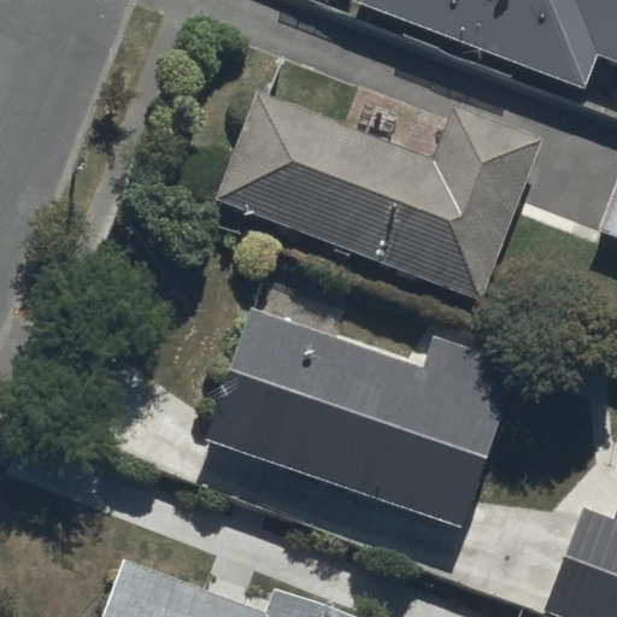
[(616,0),(348,0),(348,1),(583,90),(597,57),(616,64),(616,0)]
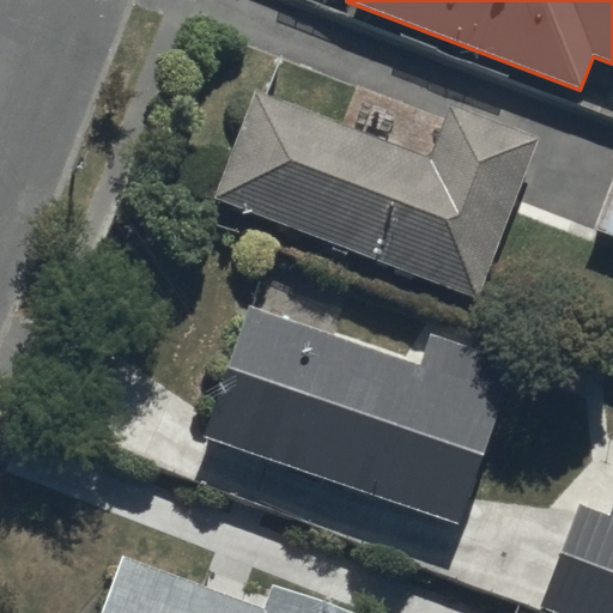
[(253,91),(213,199),(479,297),(536,139),(444,105),(426,155),(253,91)]
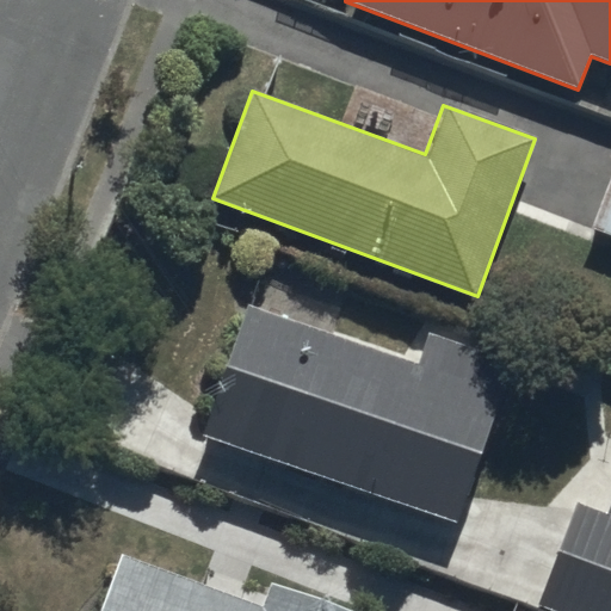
[(610,173),(588,230),(610,238),(610,173)]
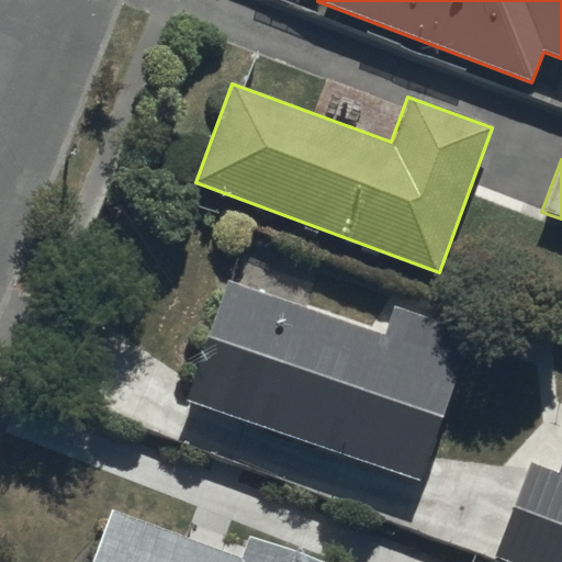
[(227,277),(184,398),(420,482),(472,336),(393,308),(385,332),(227,277)]
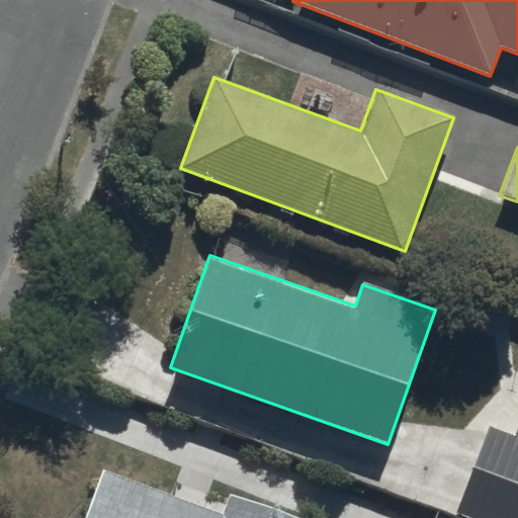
[(517,517),(517,434),(490,423),(454,512),(468,517),(517,517)]
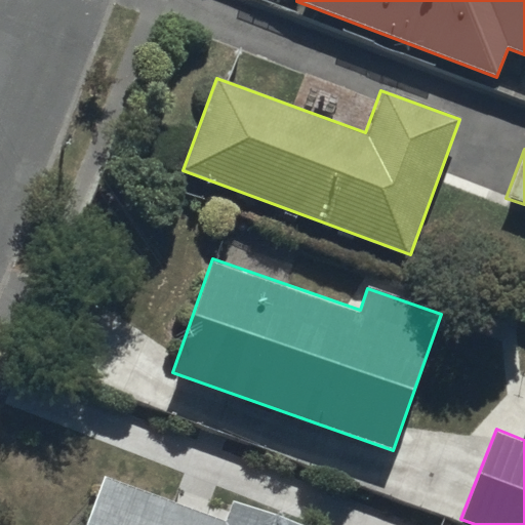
[(104,479),(86,524),(304,524),(233,499),(225,522),(104,479)]
